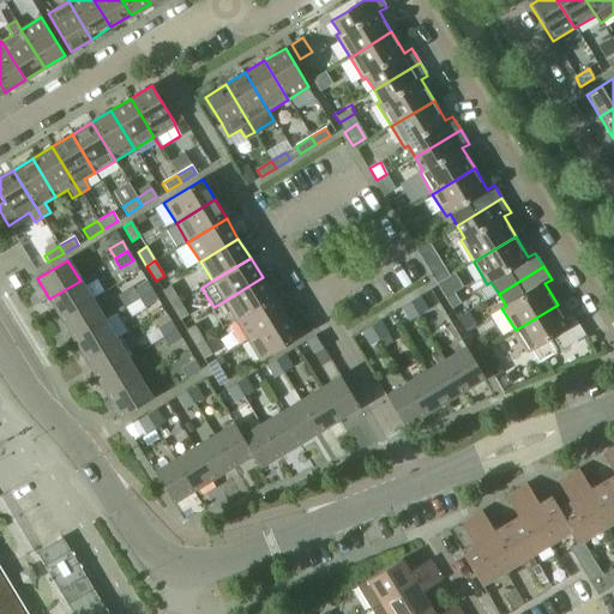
[(443,269),(432,276),(437,284),(449,277),(443,269)]
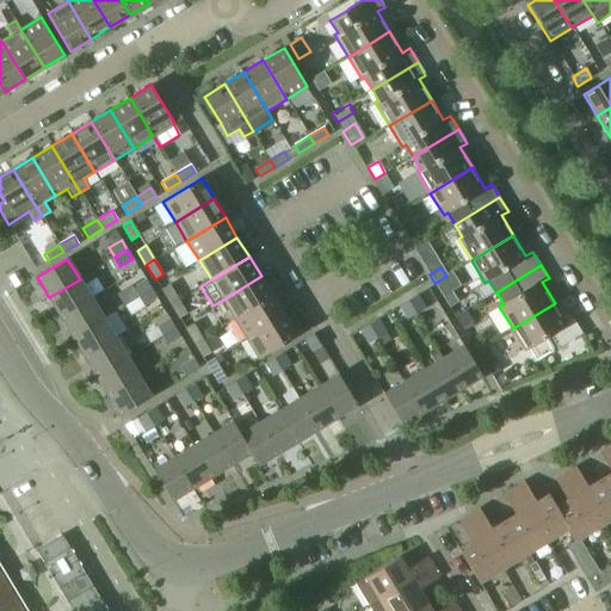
[(13,273),(7,276),(14,287),(20,283),(13,273)]
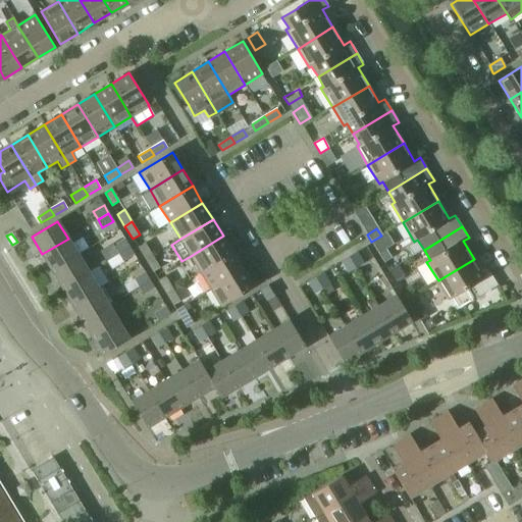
[(223,236),(191,256),(200,272),(232,253),(223,236)]
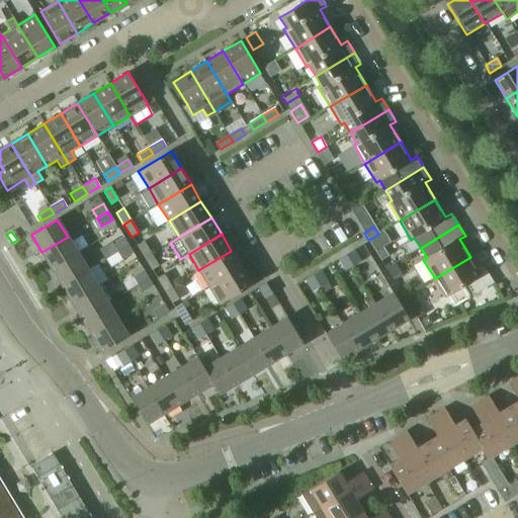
[(41,252),(53,270),(78,254),(68,237),(41,252)]
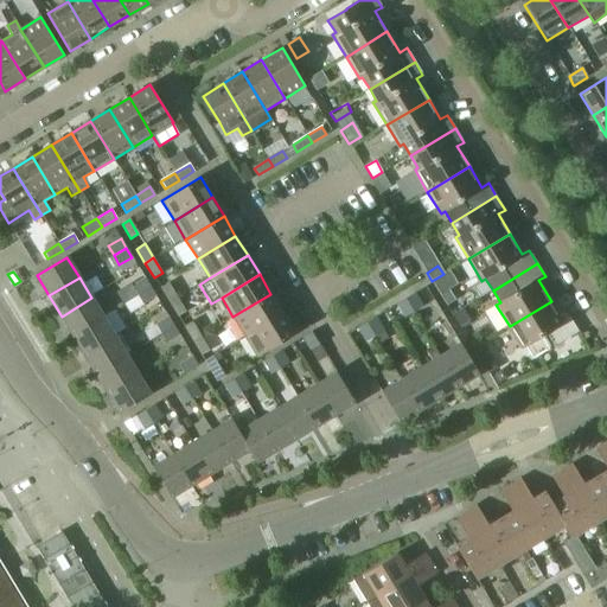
[(125,302),(136,294),(149,286),(145,278),(119,293),(125,302)]
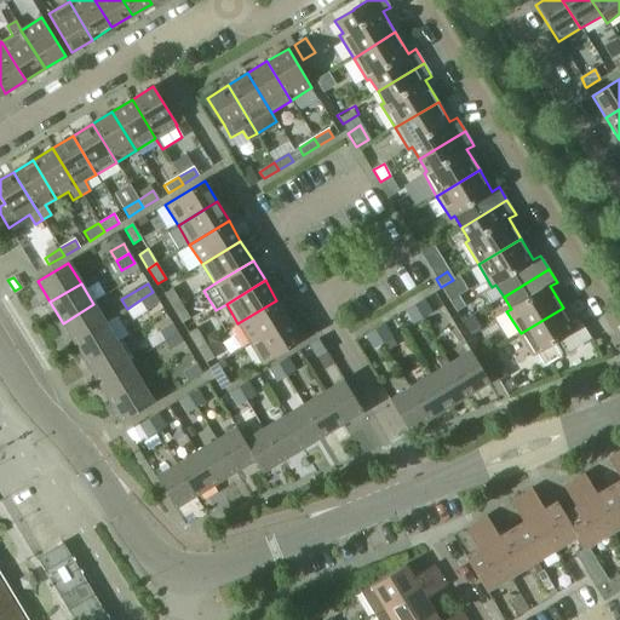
[(164,294),(172,309),(181,303),(172,288),(164,294)]
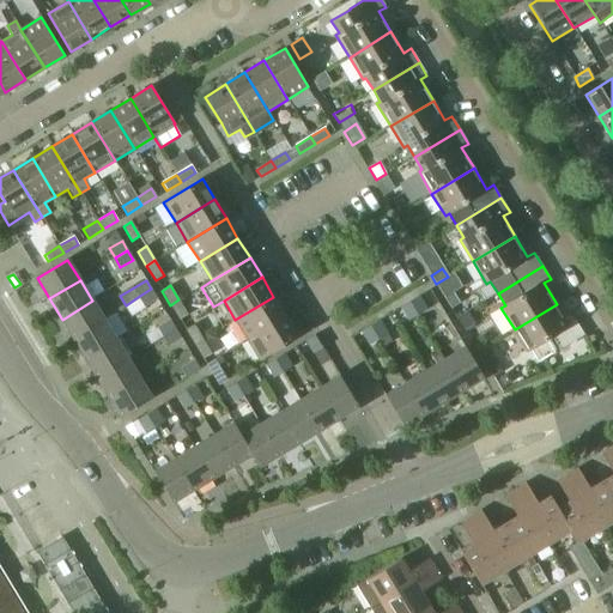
[(151,289),(138,297),(144,307),(157,298),(151,289)]
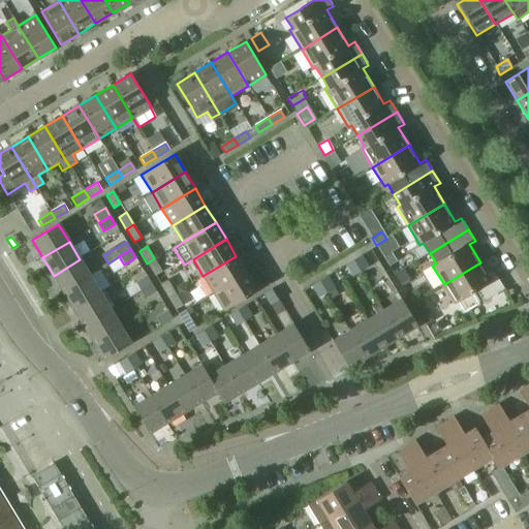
[(390,253),(383,256),(387,265),(394,260),(390,253)]
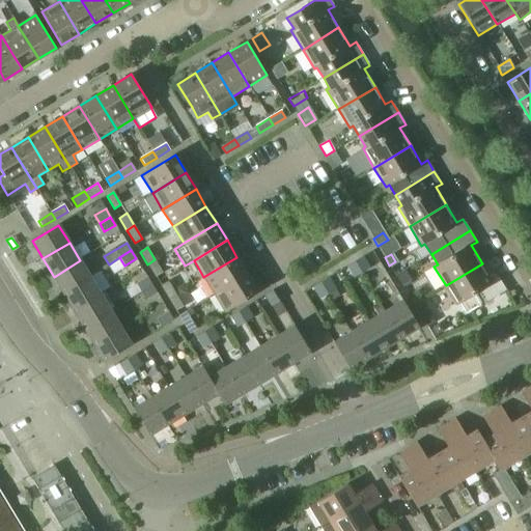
[(203,277),(214,295),(248,275),(236,257),(203,277)]
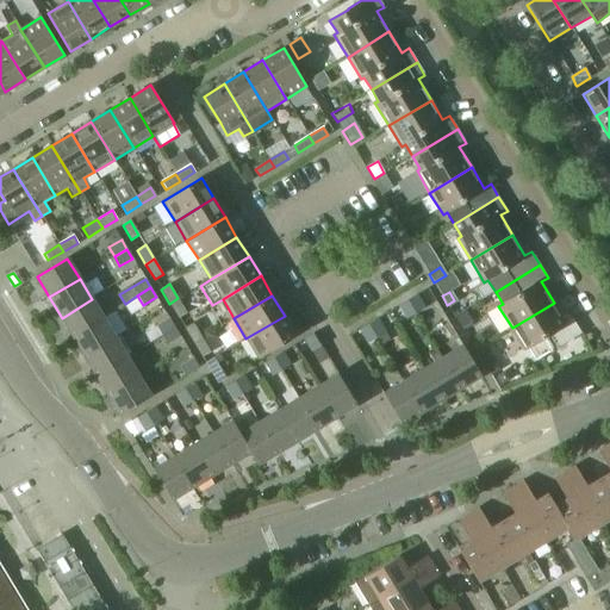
[(417,296),(409,300),(417,313),(424,309),(417,296)]
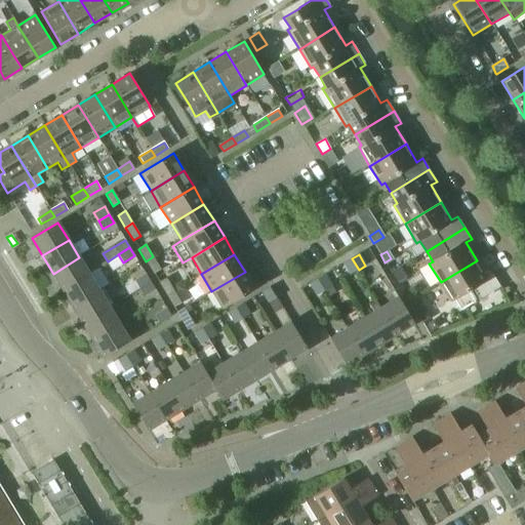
[(153,256),(146,261),(153,274),(160,270),(153,256)]
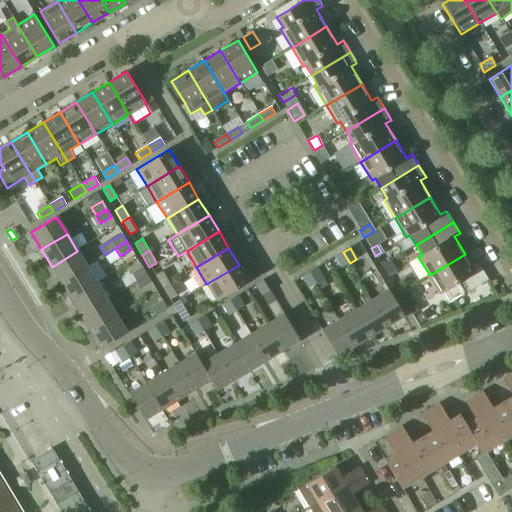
[(52,267),(61,283),(87,267),(77,251),(52,267)]
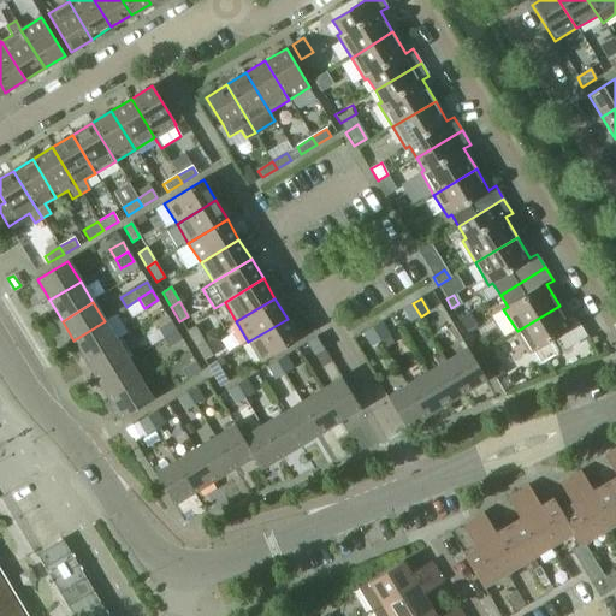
[(421,317),(413,303),(403,309),(412,323),(421,317)]
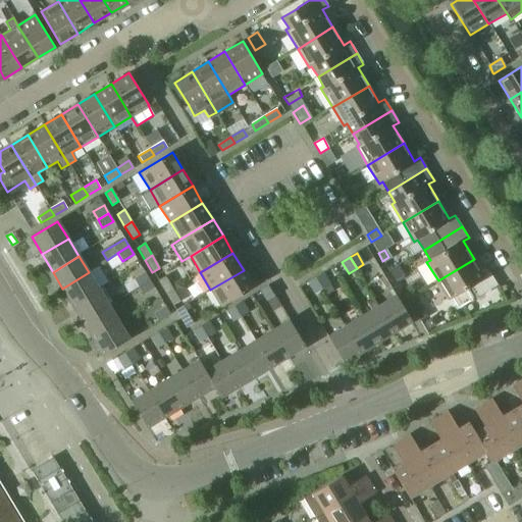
[(474,259),(438,280),(449,299),(453,297),(459,308),(472,299),(473,300),(498,284),(490,272),(484,276),(474,259)]
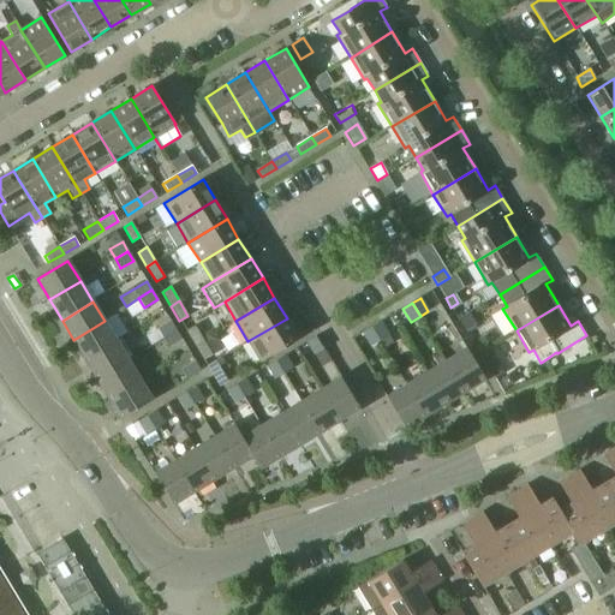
[(476,326),(470,316),(460,321),(466,332),(476,326)]
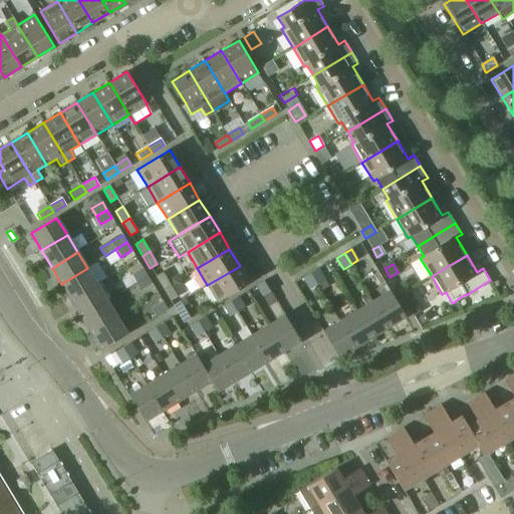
[(240,266),(207,285),(218,302),(250,283),(240,266)]
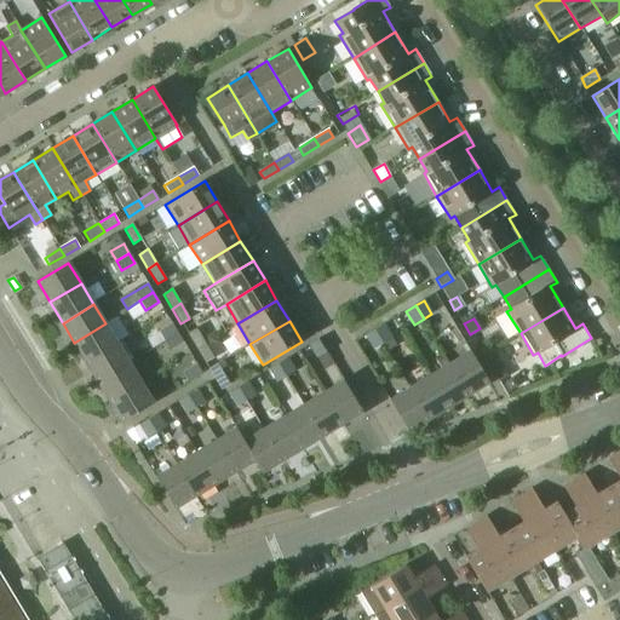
[(74,343),(86,362),(118,343),(105,323),(74,343)]
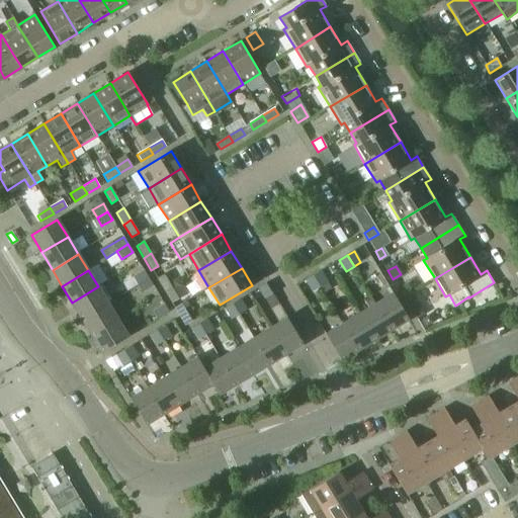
[(133,276),(138,284),(148,277),(144,270),(133,276)]
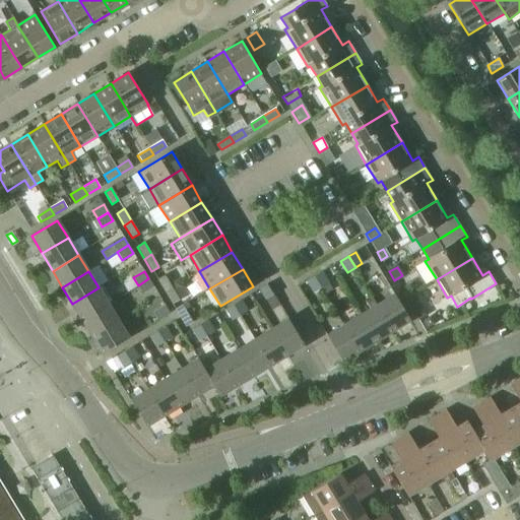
[(322,272),(315,276),(321,287),(329,283),(322,272)]
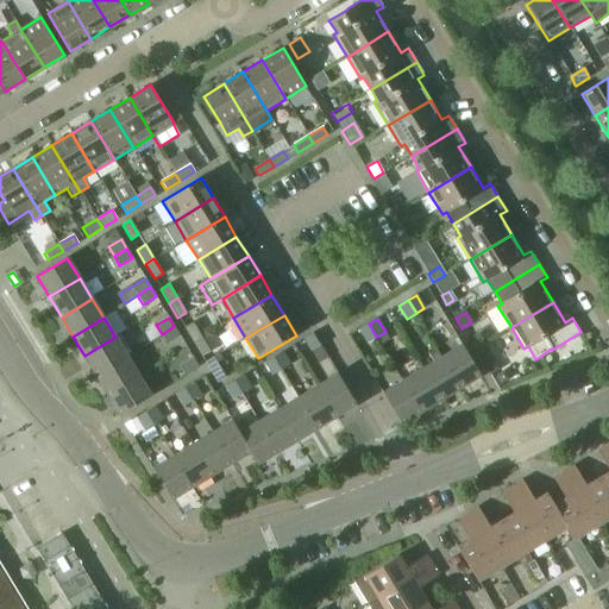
[(183,327),(193,343),(201,337),(193,322),(183,327)]
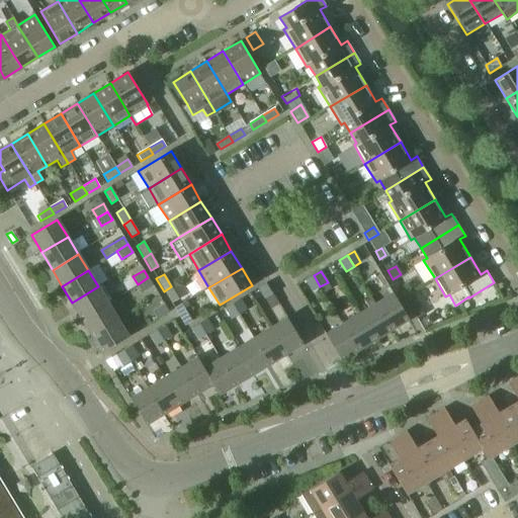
[(320,286),(314,275),(306,280),(313,290),(320,286)]
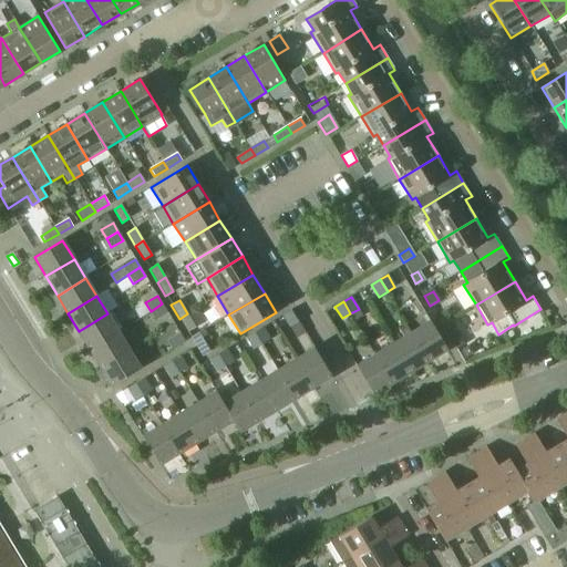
[(162,303),(151,311),(155,320),(167,312),(162,303)]
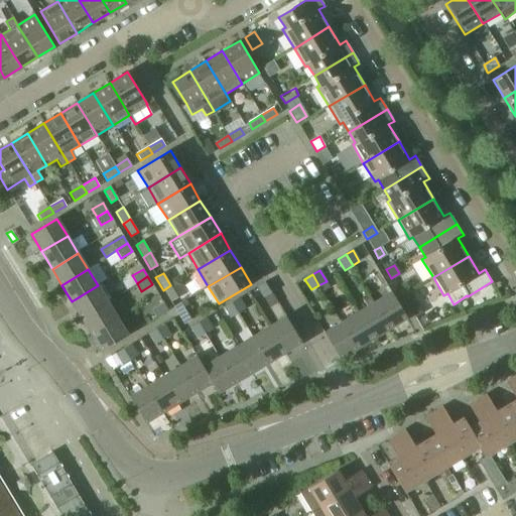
[(256,287),(263,298),(271,293),(264,282),(256,287)]
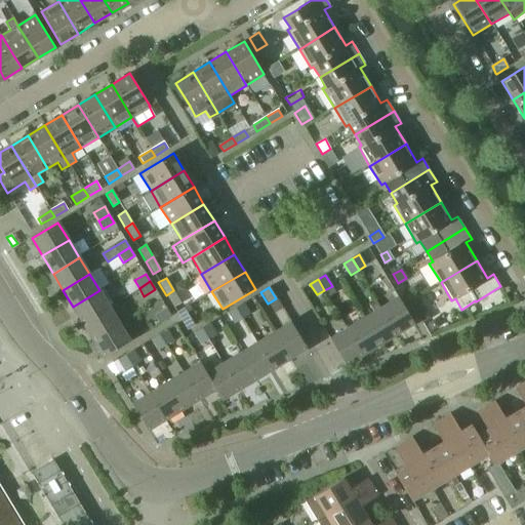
[(73,307),(83,323),(110,308),(99,290),(73,307)]
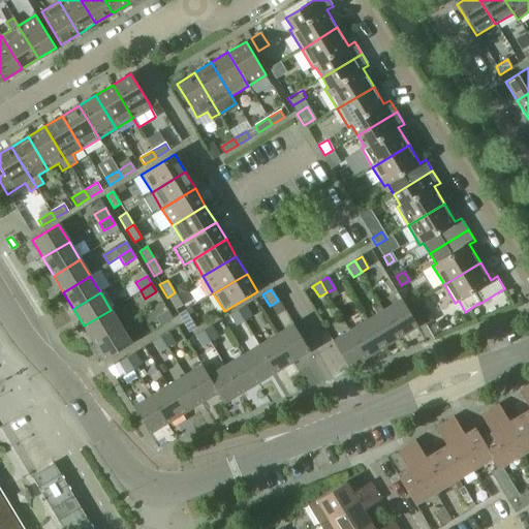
[(175,292),(167,298),(175,310),(182,305),(175,292)]
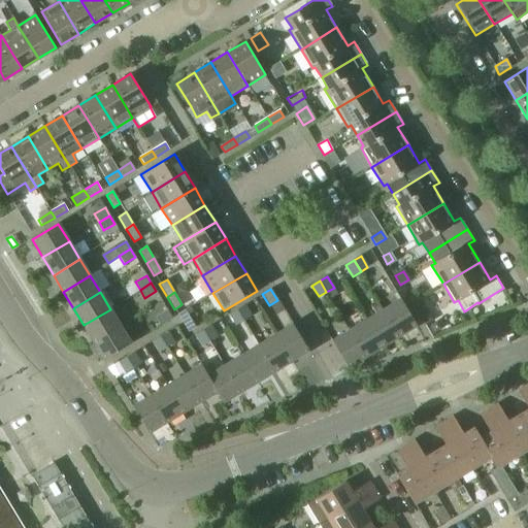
[(400,298),(384,308),(399,335),(417,325),(400,298)]
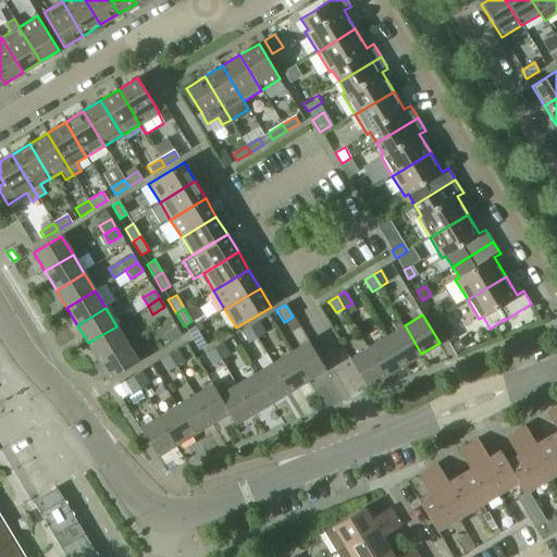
[(258,321),(249,326),(257,338),(264,333),(258,321)]
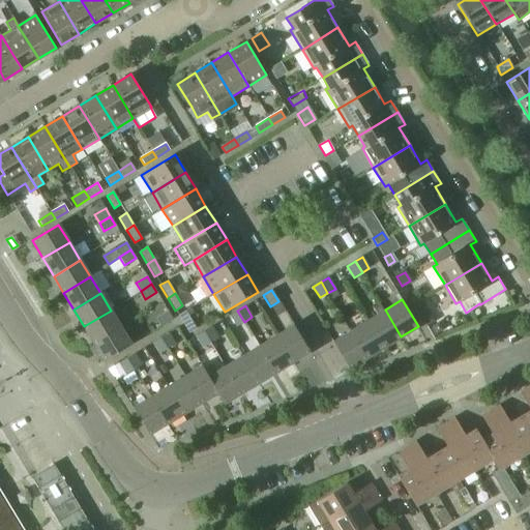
[(385,310),(367,321),(384,347),(401,336),(385,310)]
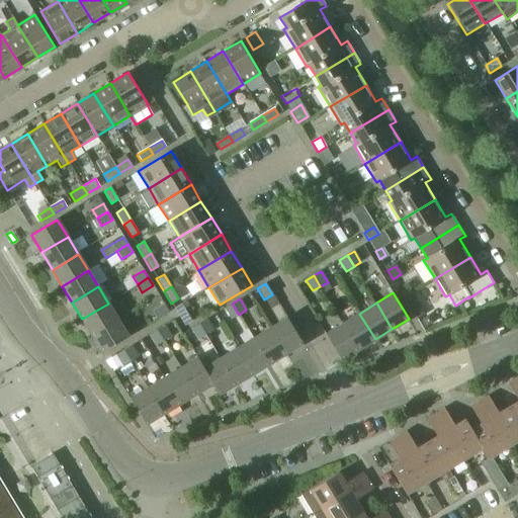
[(82,319),(92,336),(118,320),(108,304),(82,319)]
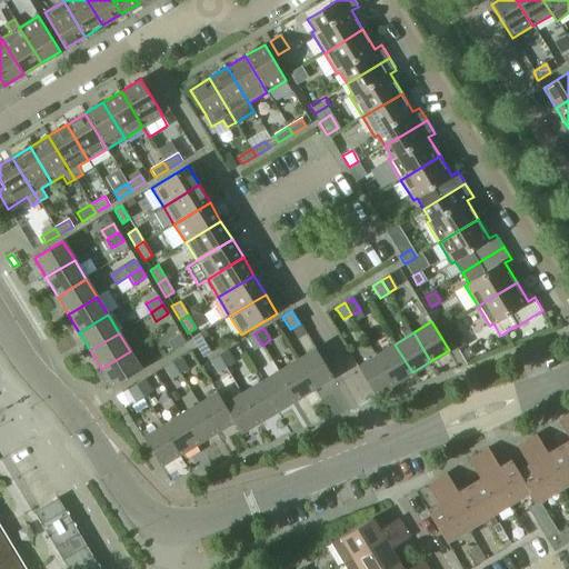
[(168,340),(173,350),(186,343),(180,333),(168,340)]
